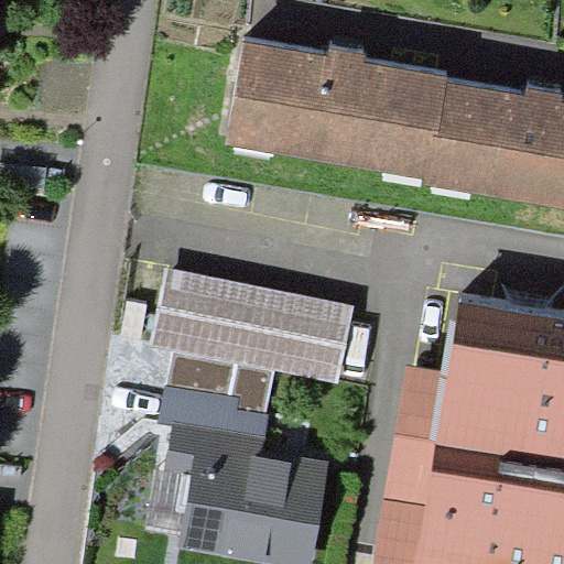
[(225,144),(425,180),(433,136),(438,137),(447,82),(448,77),(365,63),(366,55),(331,50),(329,55),(243,40),(225,144)]
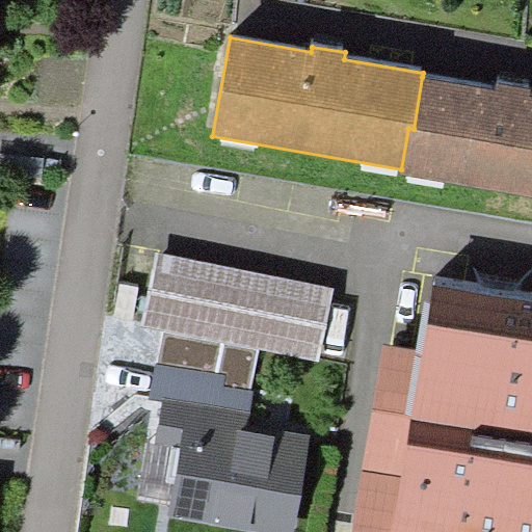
[(496,89),(422,77),(414,129),(408,128),(401,169),(401,174),(531,195),(531,96),(529,96),(530,89),(497,84),(496,89)]
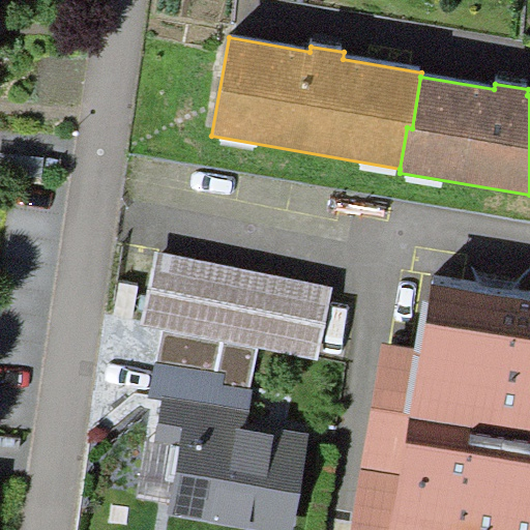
[(333,287),(157,254),(144,325),(163,329),(259,347),(320,358),(333,287)]
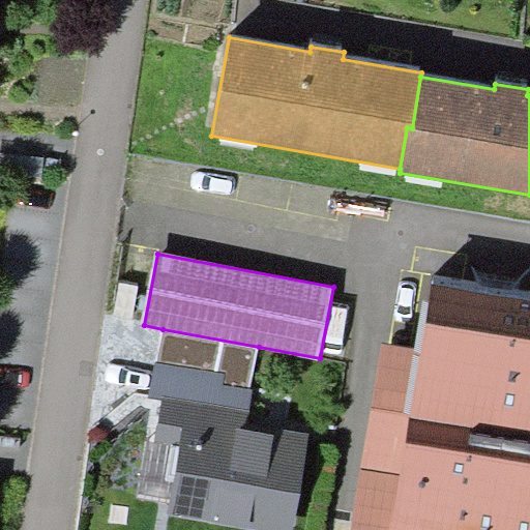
[(529,529),(529,299),(432,284),(421,349),(382,343),(351,529),(529,529)]
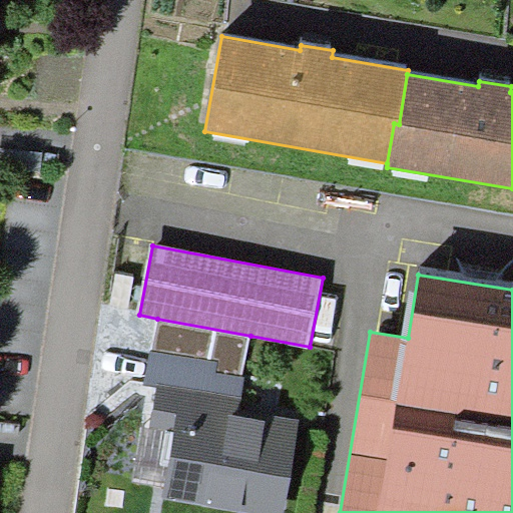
[(217,373),(242,377),(250,336),(157,319),(152,351),(218,362),(217,373)]
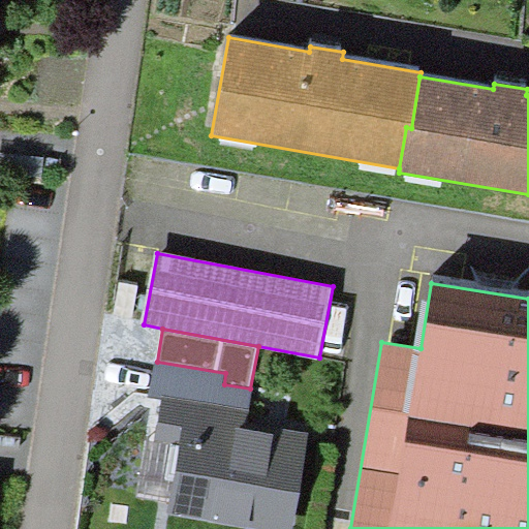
[(225,373),(157,362),(149,409),(161,411),(156,441),(180,445),(169,501),(167,514),(257,528),(293,528),(310,432),(248,422),(254,390),(250,389),(224,384),(225,373)]
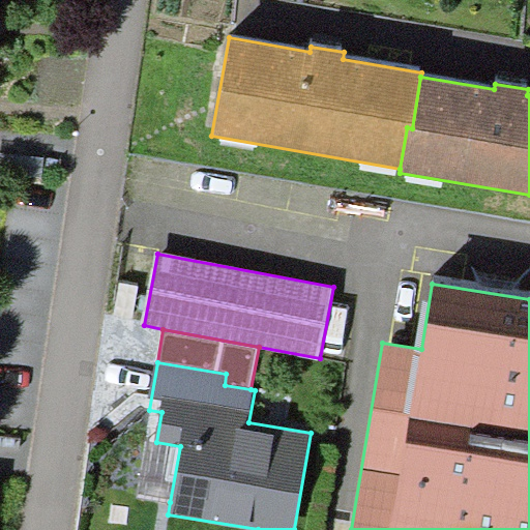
[(137,497),(170,502),(180,446),(156,442),(147,441),(137,497)]
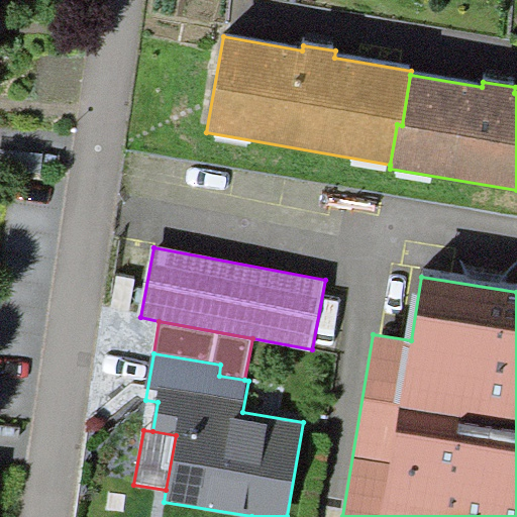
All buildings are outlined.
